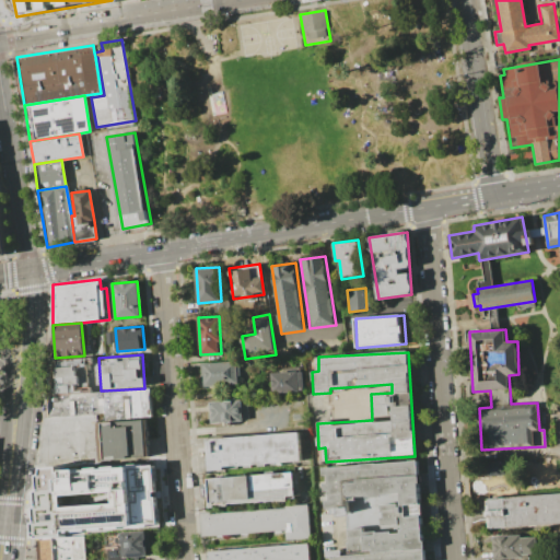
[(54,359),(92,357),(94,392),(56,394),(54,359)]
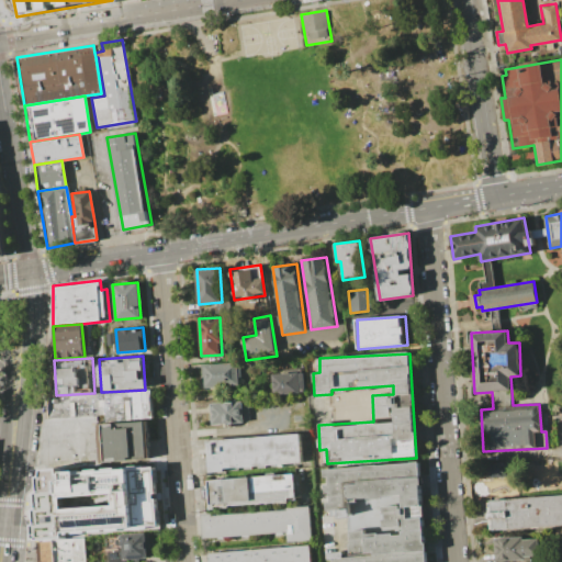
[(240,386),(204,388),(202,364),(238,362),(240,386)]
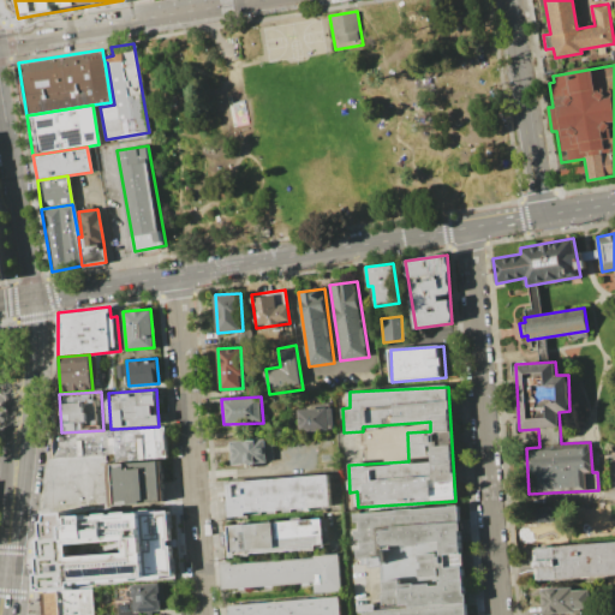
[(298,408),(332,407),(333,429),(299,431),(298,408)]
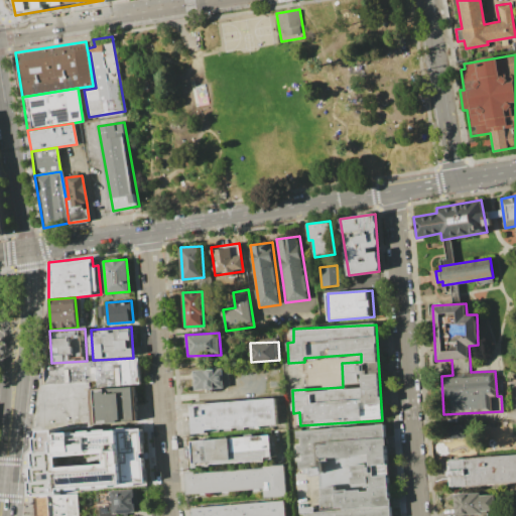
[(96,360),(133,358),(139,357),(141,383),(98,386),(97,380),(96,360)]
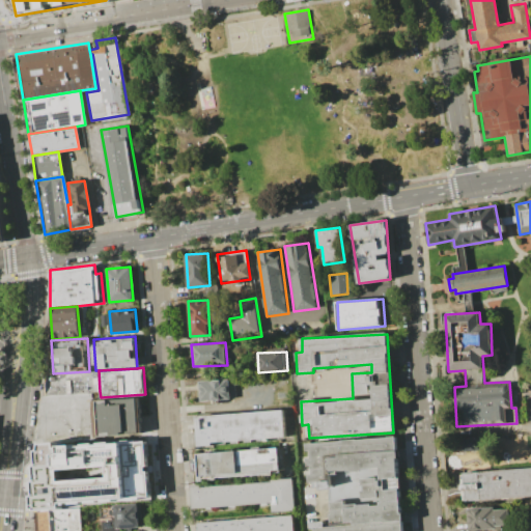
[(99,370),(100,391),(91,392),(44,395),(47,374),(53,373),(89,371),(95,370),(99,370)]
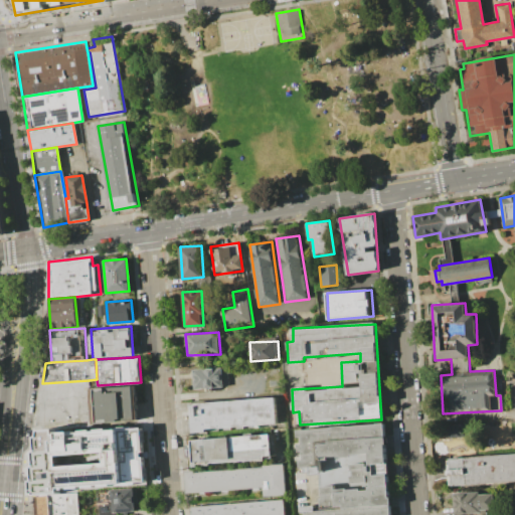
[(194,389),(192,370),(221,367),(222,387),(194,389)]
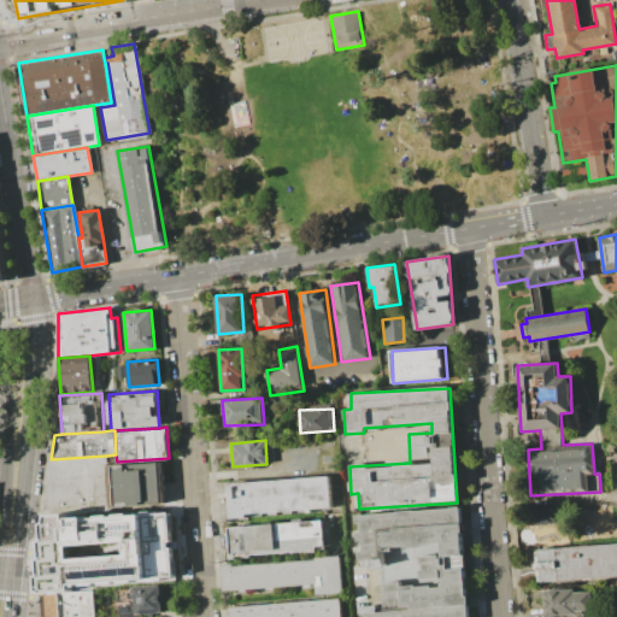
[(106,456),(107,465),(110,506),(110,510),(66,513),(42,516),(47,460),(51,459),(106,456)]
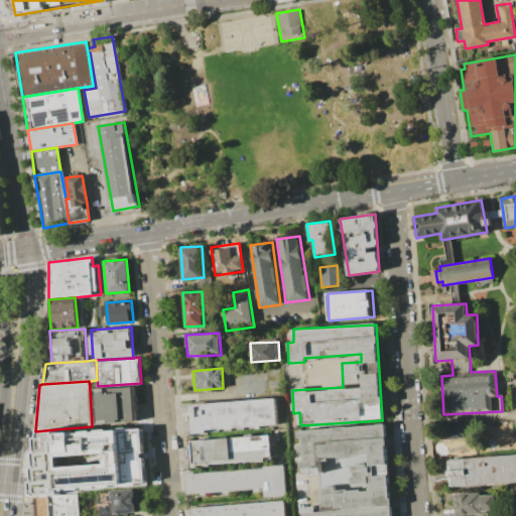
[(90,389),(135,386),(137,420),(92,423),(90,389)]
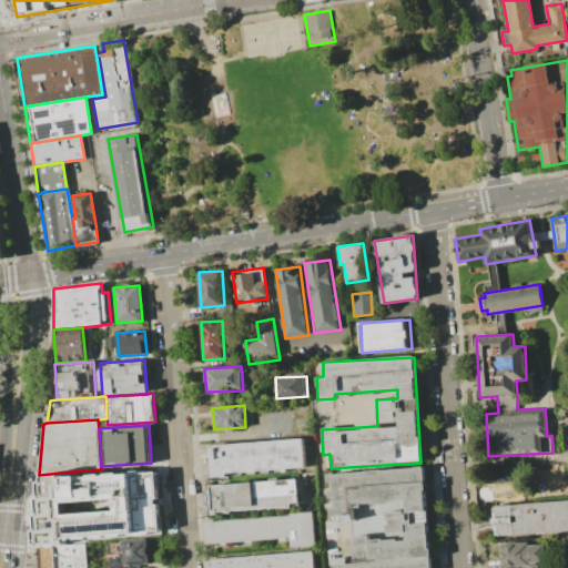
[(210,445),(303,438),(305,468),(212,476),(210,445)]
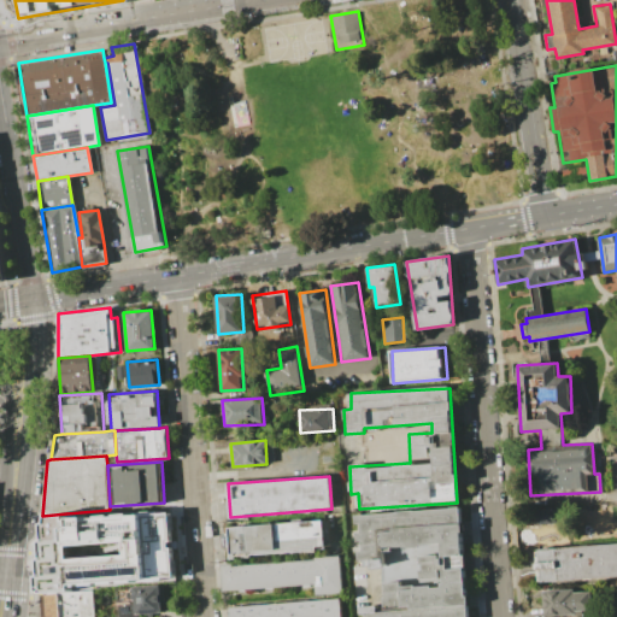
[(365,616),(365,606),(382,605),(380,566),(359,568),(356,515),(459,507),(466,616),(365,616)]
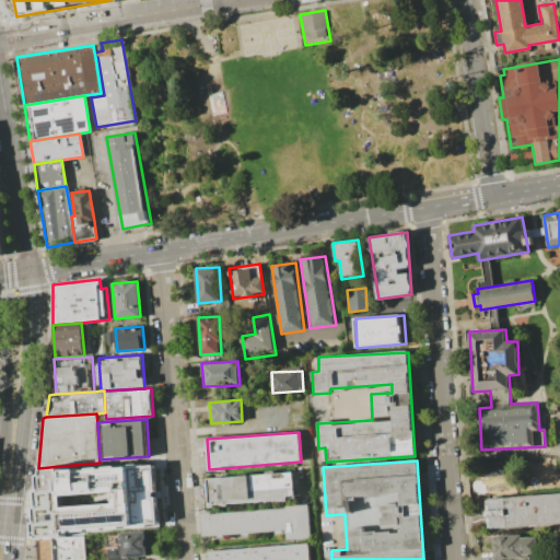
[(38,468),(41,490),(37,490),(39,506),(36,506),(37,522),(35,522),(36,536),(39,536),(39,538),(66,537),(66,531),(158,524),(153,465),(60,471),(60,466),(38,468)]
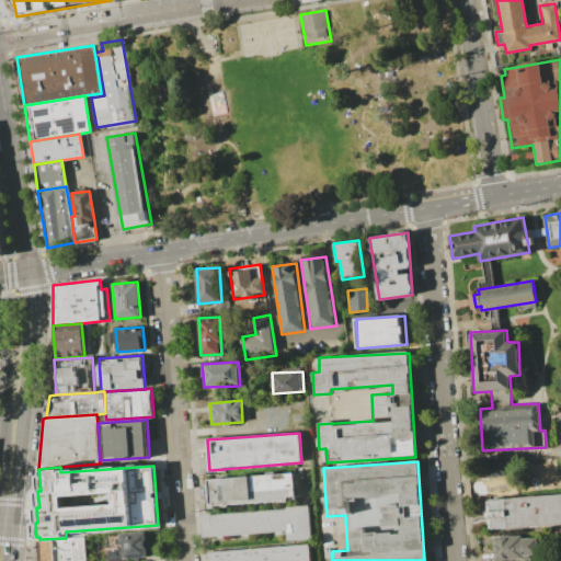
[(293,473),(295,499),(215,505),(215,507),(209,507),(208,479),(293,473)]
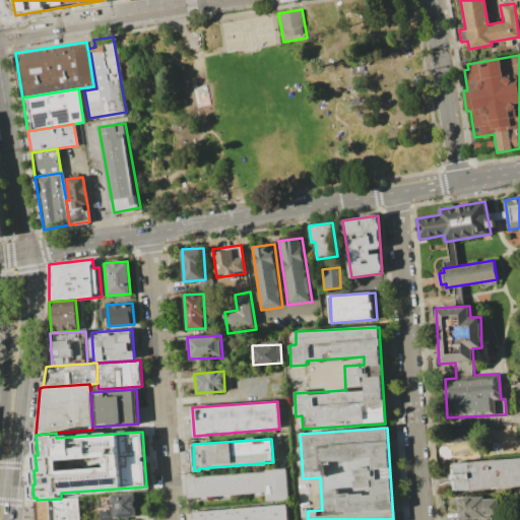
[(469,462),(519,457),(519,486),(457,492),(457,490),(453,490),(453,482),(451,482),(450,474),(470,472),(469,462)]
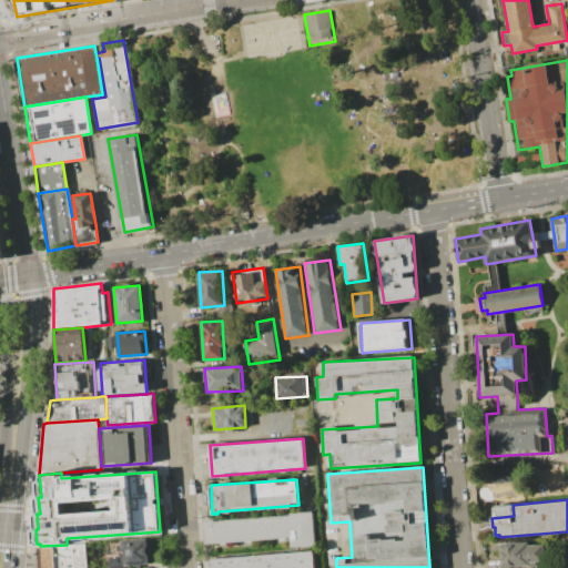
[(315,545),(290,547),(288,537),(204,545),(202,520),(312,511),(315,545)]
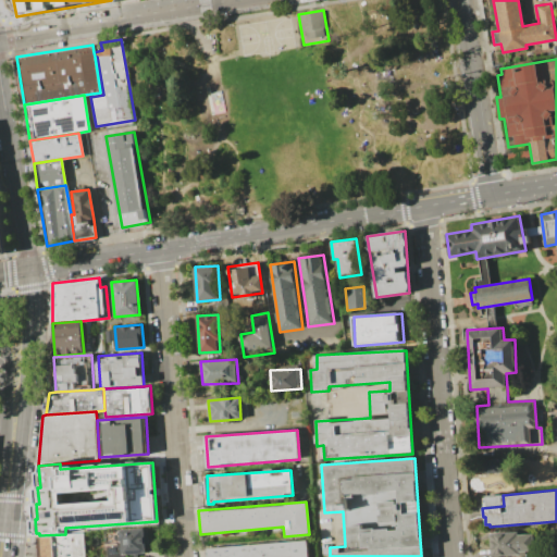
[(121,545),(121,541),(119,541),(119,530),(144,528),(144,534),(148,534),(148,544),(145,544),(145,553),(124,555),(124,556),(107,556),(107,546),(121,545)]
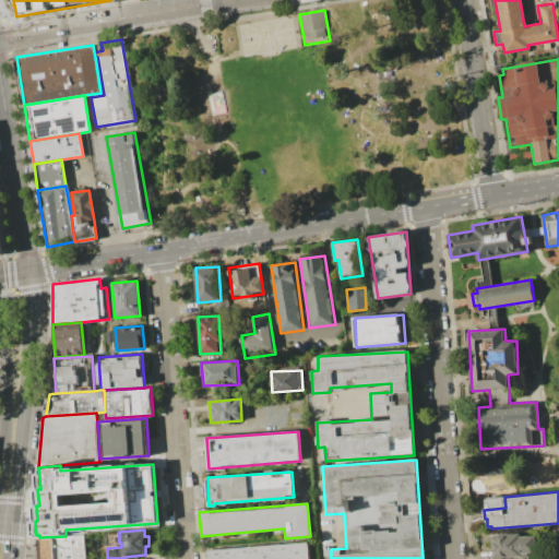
[(536,552),(527,552),(527,558),(515,558),(515,557),(492,558),(491,535),(519,533),(520,536),(535,535),(536,552)]
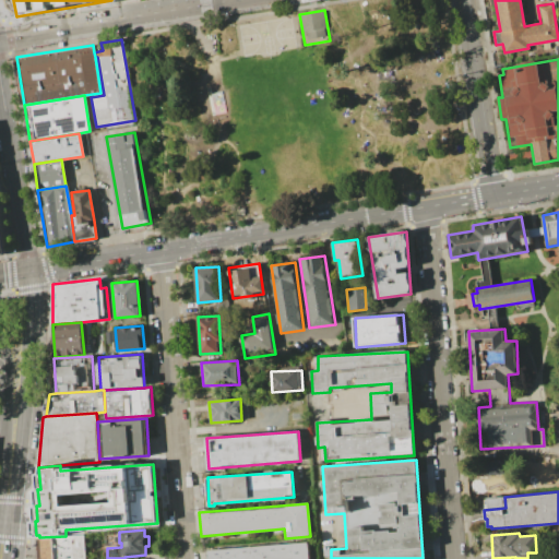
[(83,534),(84,558),(35,558),(35,538),(39,537),(66,536),(83,534)]
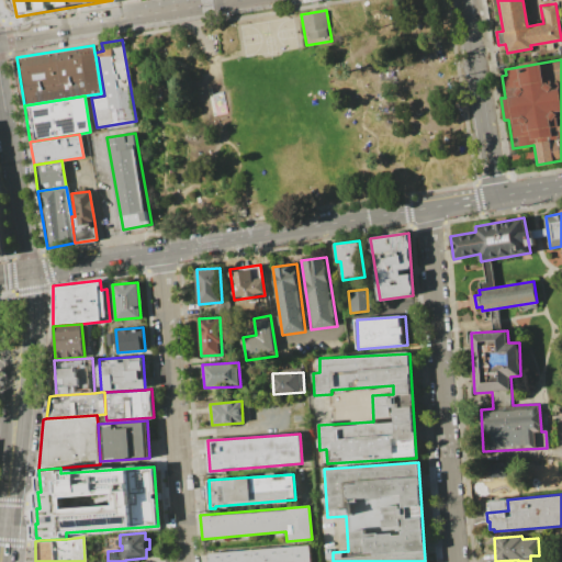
[(209,561),(209,552),(308,544),(310,561),(209,561)]
